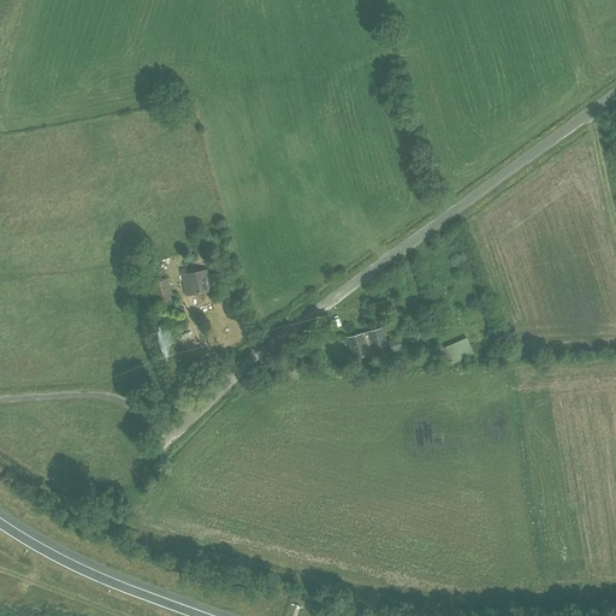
[(187,296),(211,291),(207,271),(191,273),(191,268),(182,271),(187,296)]
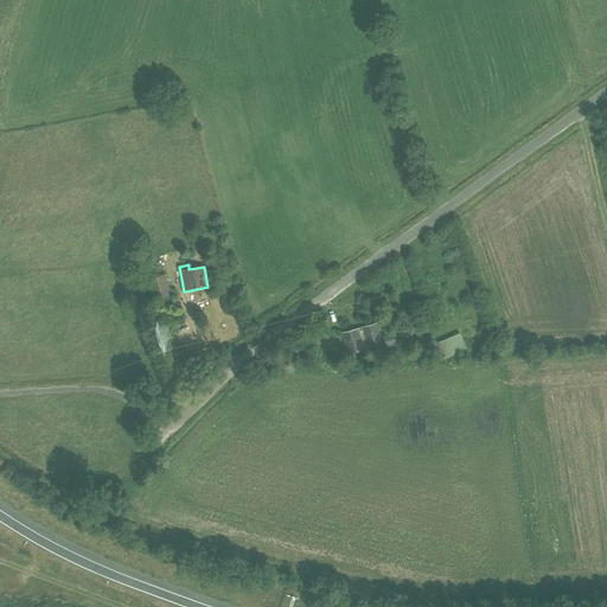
[(149,281),(157,300),(171,294),(164,275),(149,281)]
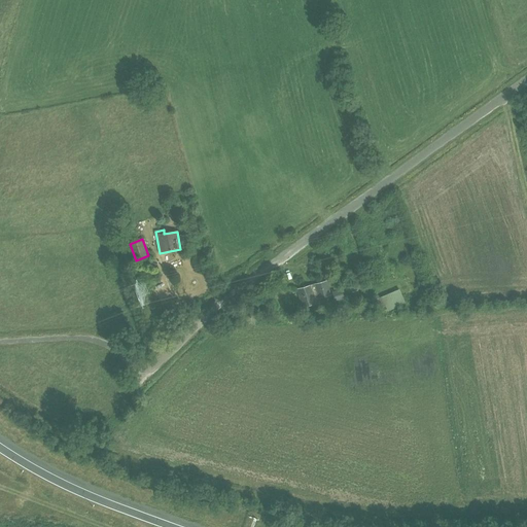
[(349,276),(348,273),(346,267),(341,268),(338,269),(341,278),(349,276)]
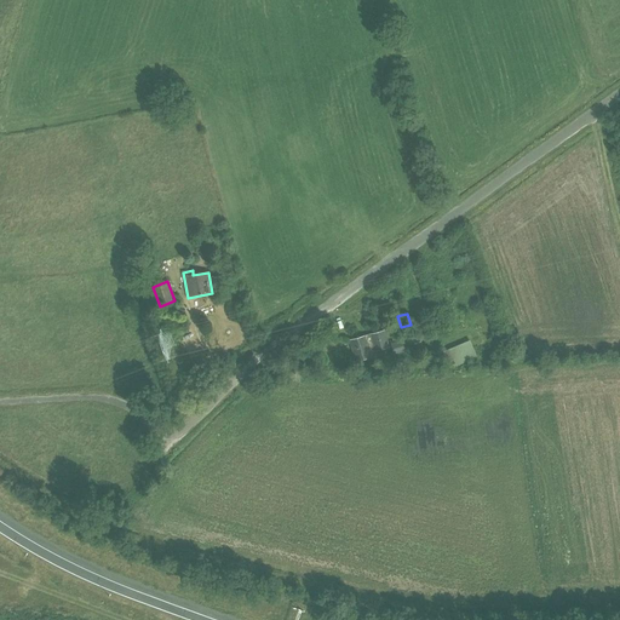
[(367,337),(366,336),(350,340),(356,362),(372,357),(378,355),(377,351),(390,348),(385,331),(371,334),(371,336),(367,337)]
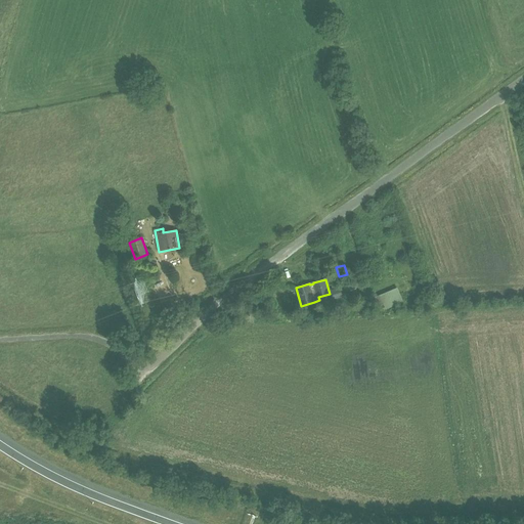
[(333,300),(357,294),(354,282),(331,289),(333,300)]
